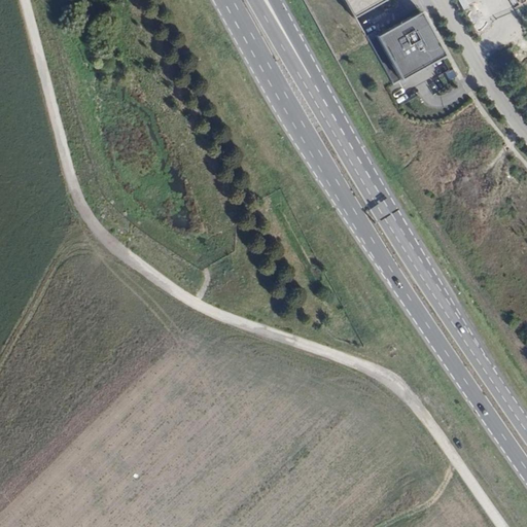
[(341,0),(353,20),(388,0),(341,0)]
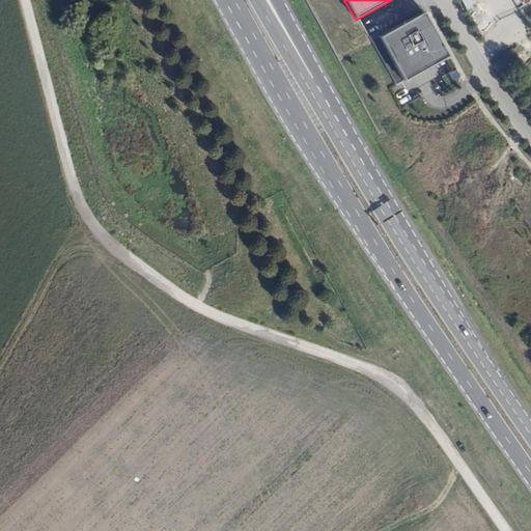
[(459,0),(466,10),(472,7),(468,0),(459,0)]
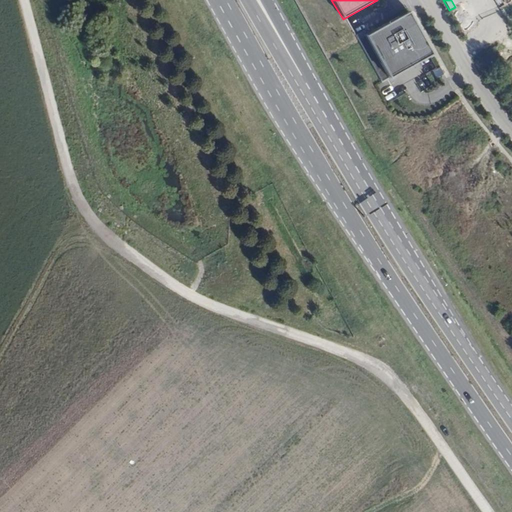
[(401,24),(411,18),(408,12),(397,18),(401,24)]
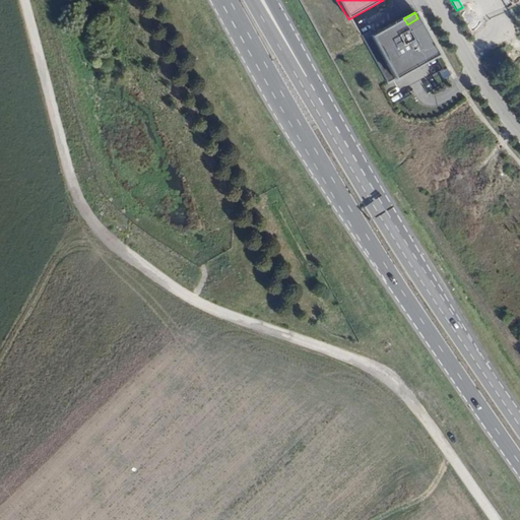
[(409,73),(439,56),(417,18),(407,24),(403,18),(370,38),(394,81),(409,73)]
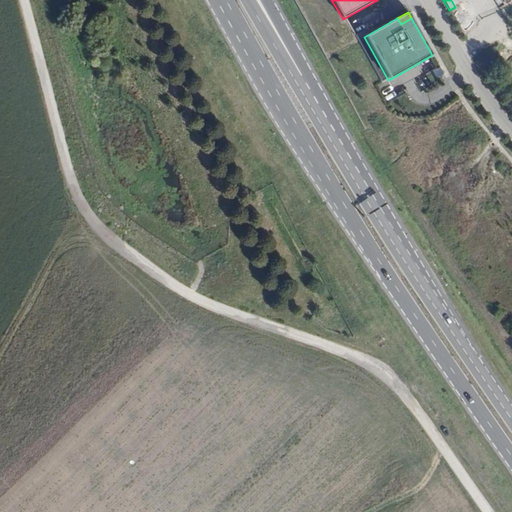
[(439,66),(431,70),(436,78),(443,74),(439,66)]
